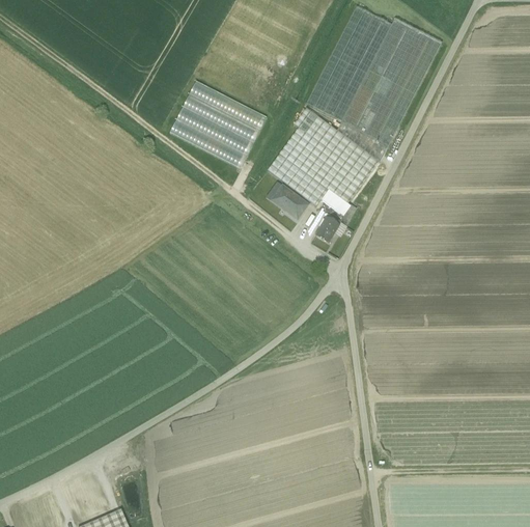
[(357,4),(306,102),(341,120),(392,23),(357,4)]
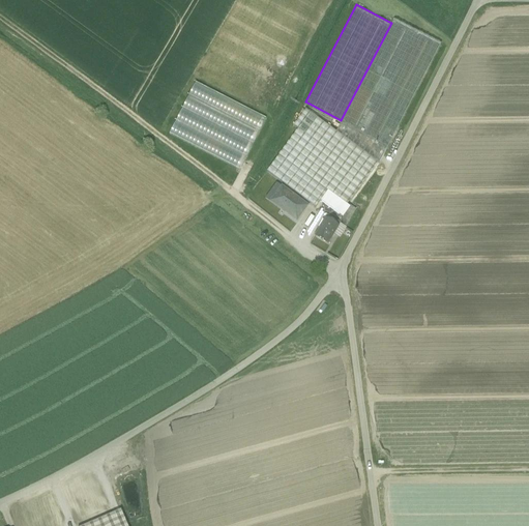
[(394,17),(391,23),(341,120),(336,130),(379,161),(438,39),(394,17)]
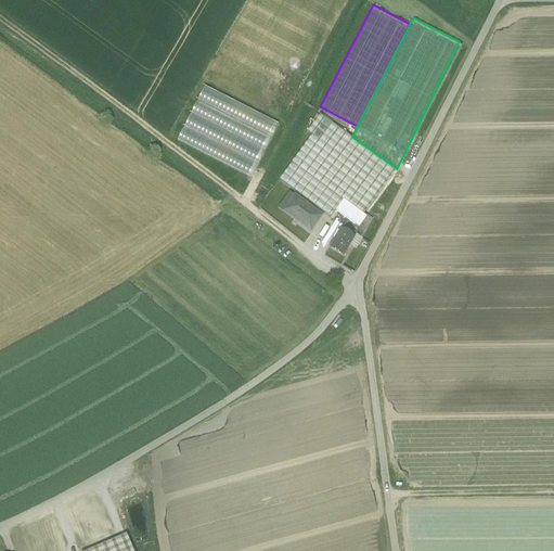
[(254,173),(280,117),(203,82),(178,138),(254,173)]
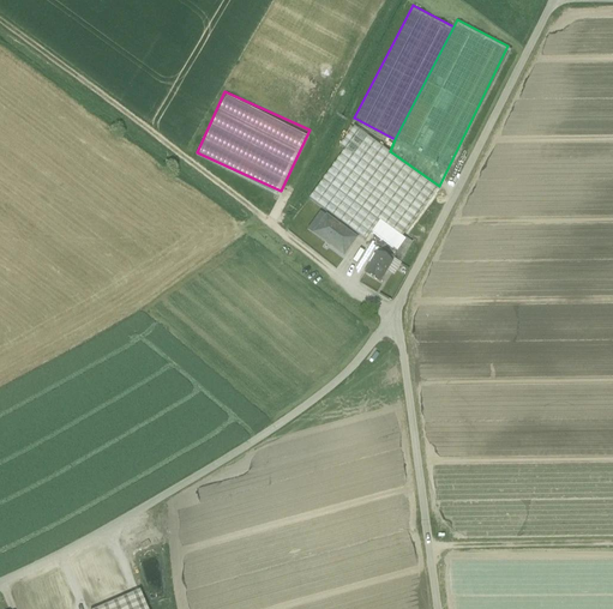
[(404,234),(439,186),(390,151),(355,126),(342,143),(346,145),(324,175),(380,216),(404,234)]
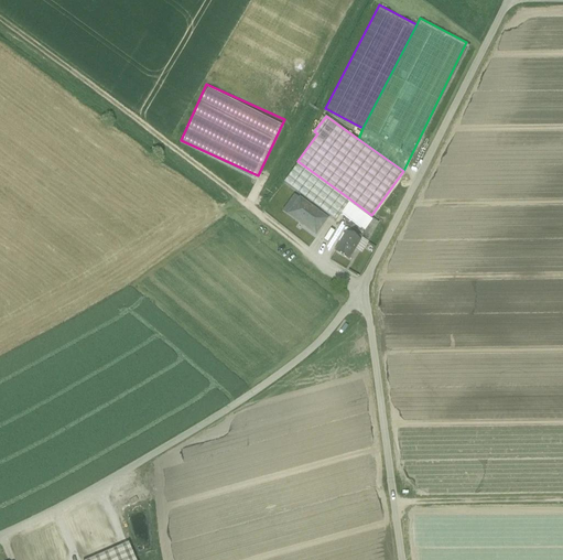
[(283,180),(335,217),(342,210),(346,202),(349,198),(298,161),(283,180)]
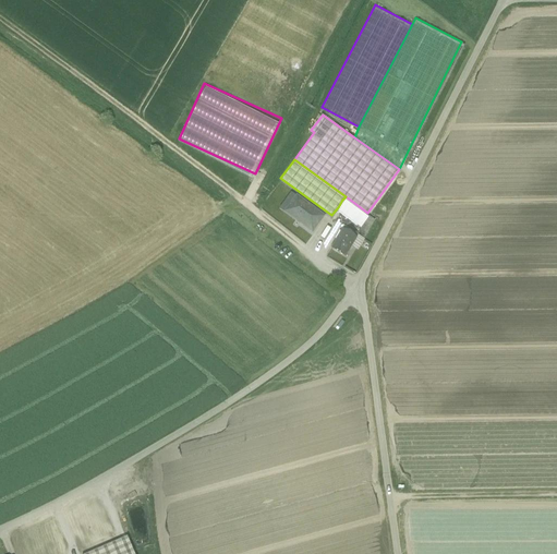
[(286,209),(298,193),(292,190),(281,205),(286,209)]
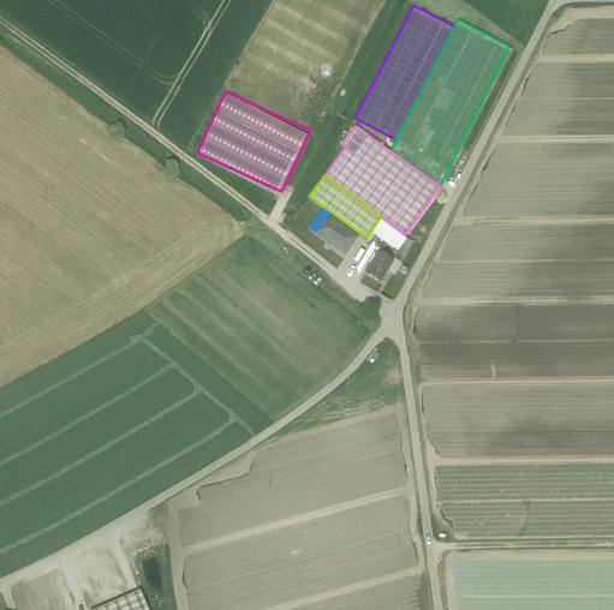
[(358,235),(328,213),(315,231),(345,252),(358,235)]
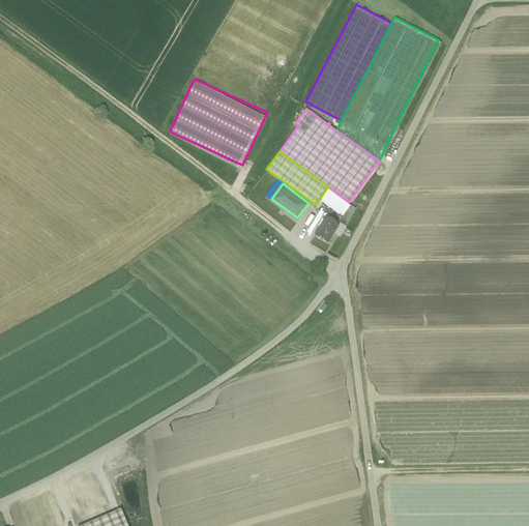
[(325,190),(321,197),(327,201),(341,211),(345,204),(325,190)]
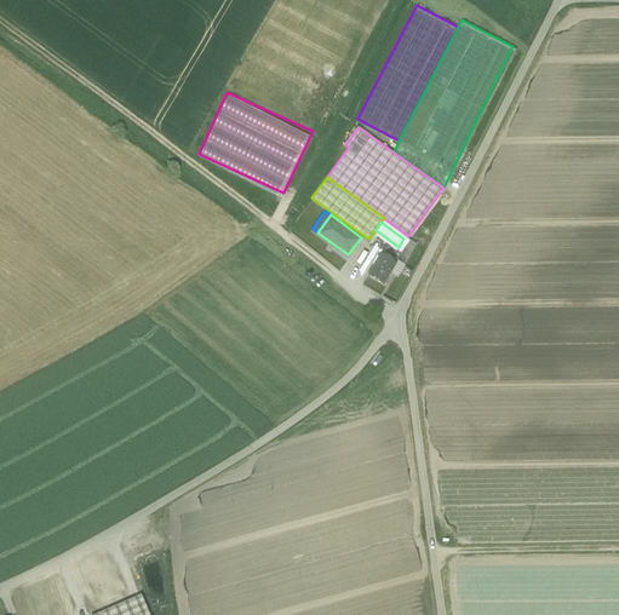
[(376,243),(383,235),(376,230),(368,239),(376,243)]
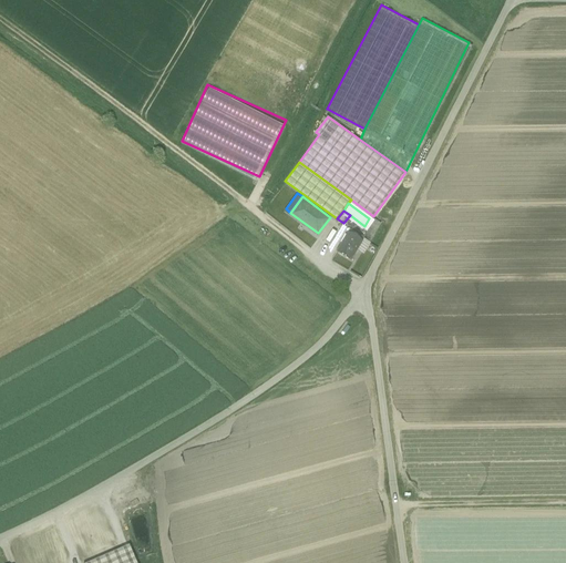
[(350,228),(349,231),(363,238),(366,235),(370,229),(364,226),(350,215),(343,223),(350,228)]
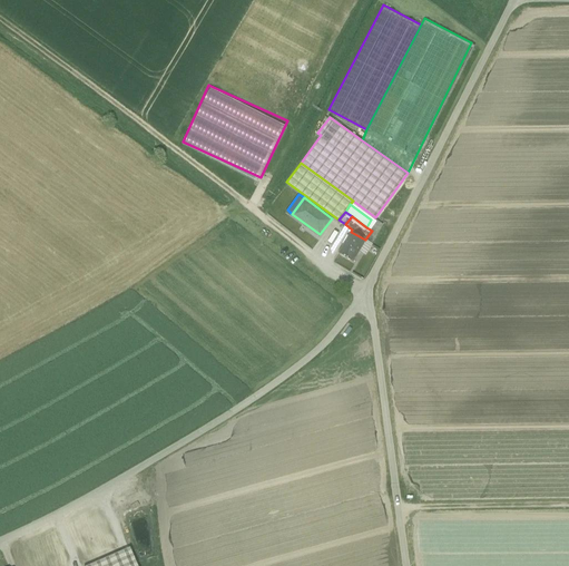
[(376,222),(372,231),(368,236),(375,242),(384,226),(376,222)]
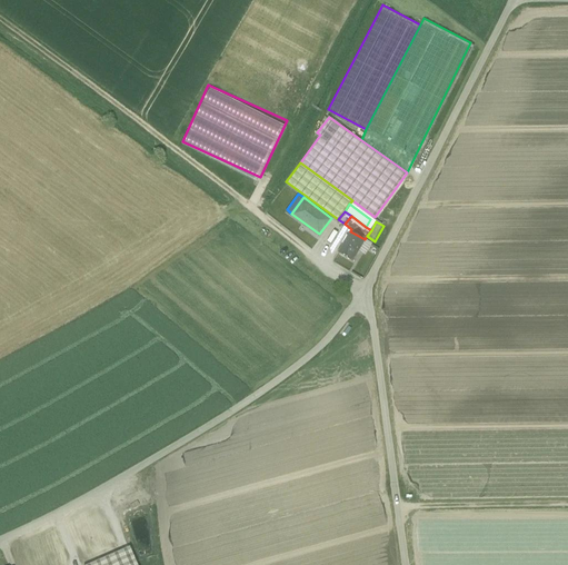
[(365,239),(350,231),(338,250),(352,259),(365,239)]
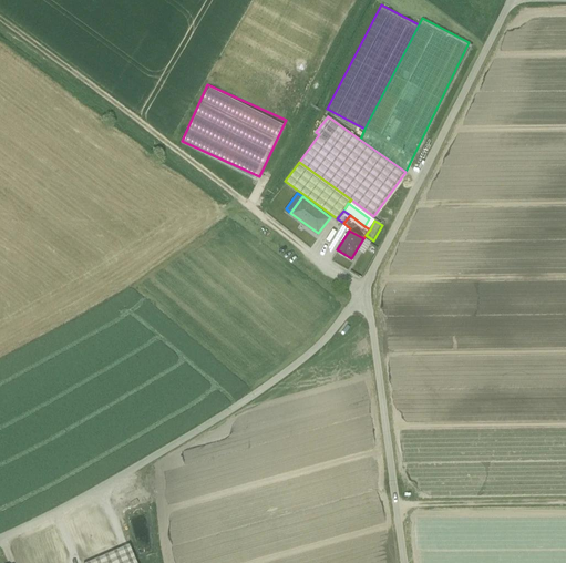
[(83,513),(70,519),(79,539),(91,533),(83,513)]
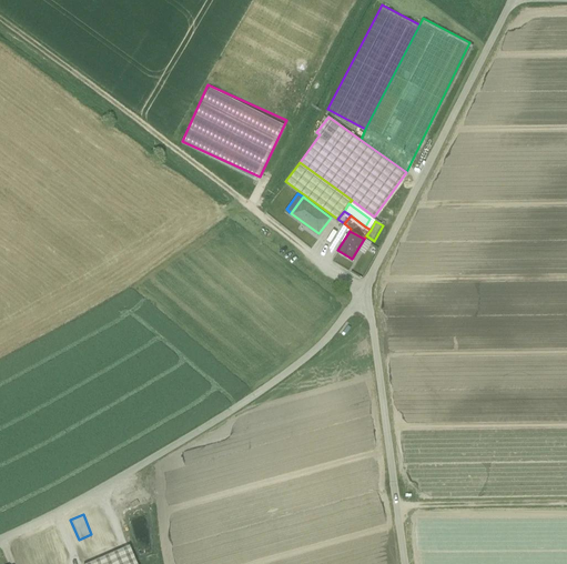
[(68,554),(56,526),(48,530),(52,541),(59,557),(68,554)]
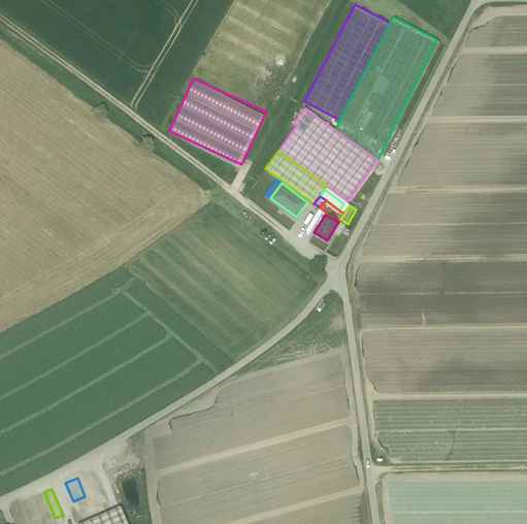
[(44,492),(26,500),(33,517),(39,514),(36,508),(48,502),(44,492)]
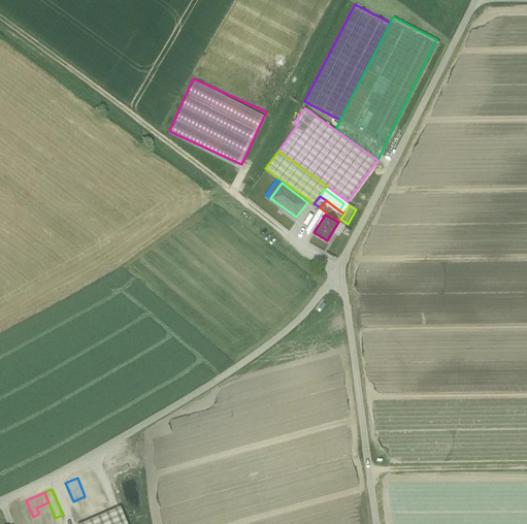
[(48,502),(36,508),(39,514),(33,517),(35,523),(38,523),(55,518),(48,502)]
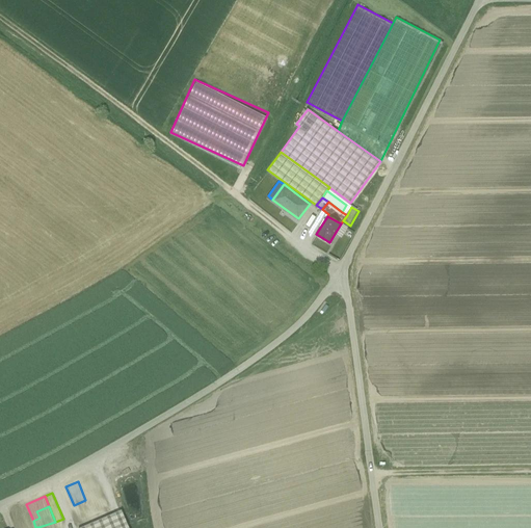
[(127,527),(121,510),(80,527),(127,527)]
